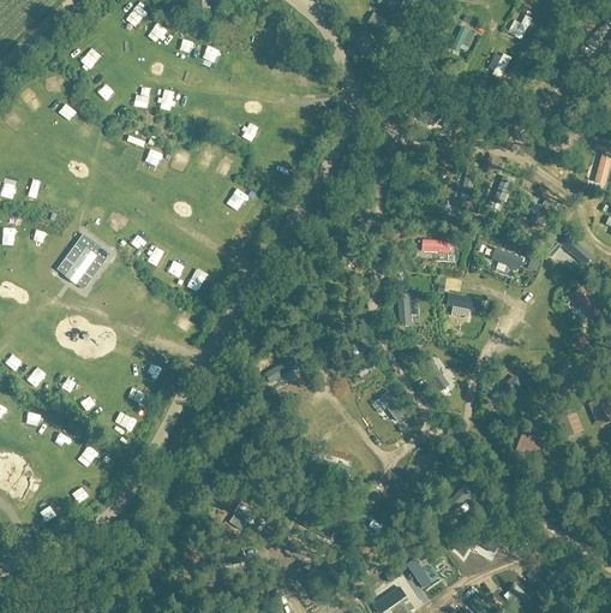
[(523,17),(514,39),(525,45),(535,23),(523,17)]
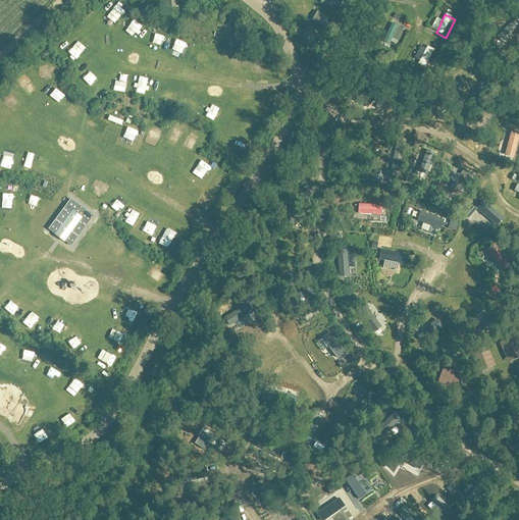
[(386,46),(393,48),(395,44),(400,46),(406,31),(394,27),(386,46)]
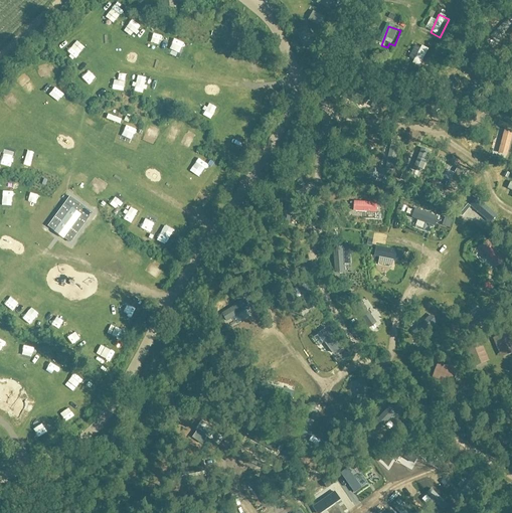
[(423,61),(430,51),(423,47),(416,57),(423,61)]
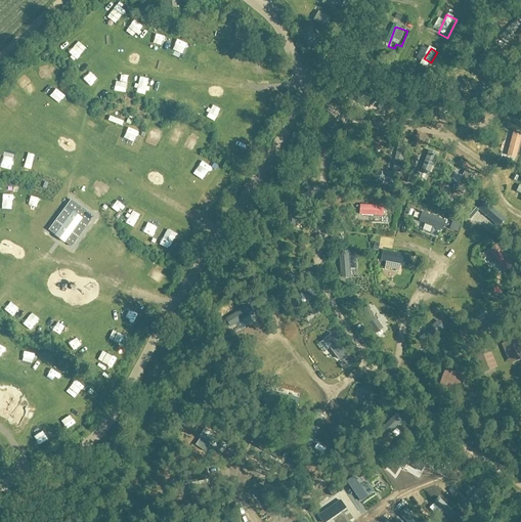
[(43,76),(51,76),(51,63),(42,63),(43,76)]
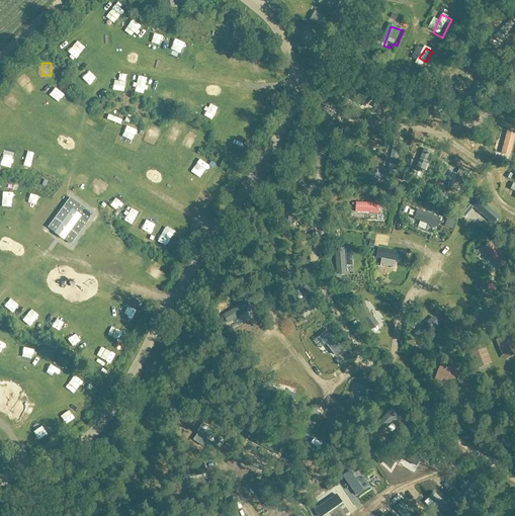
[(22,86),(28,78),(24,75),(17,82),(22,86)]
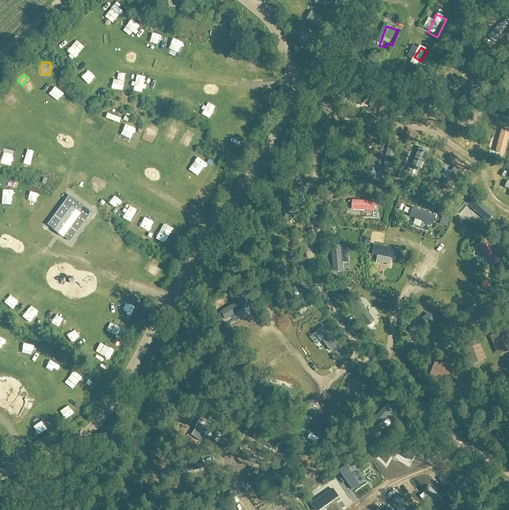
[(434,94),(441,99),(455,81),(448,76),(434,94)]
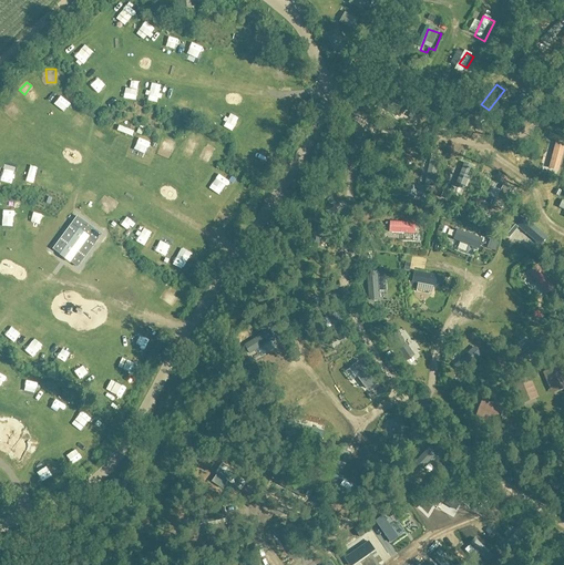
[(31,103),(39,98),(32,88),(24,93),(31,103)]
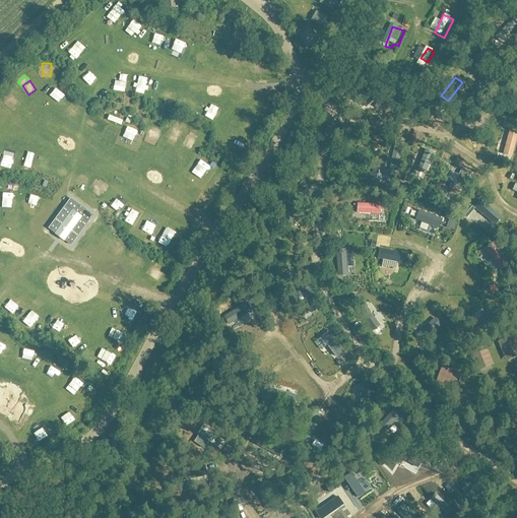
[(9,88),(3,96),(8,101),(14,92),(9,88)]
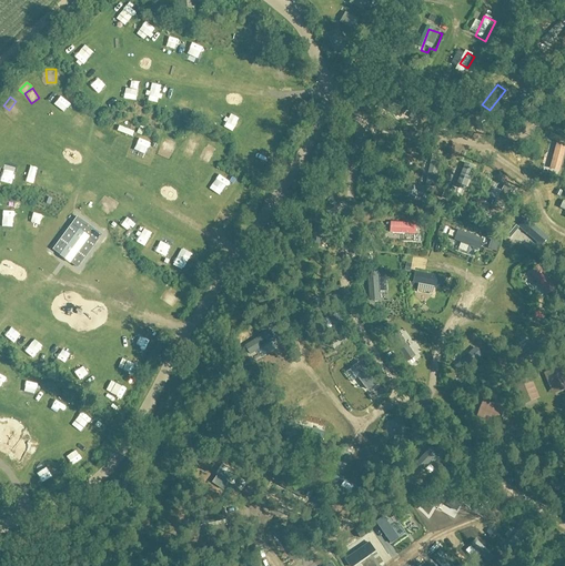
[(92,135),(107,141),(111,130),(97,125),(92,135)]
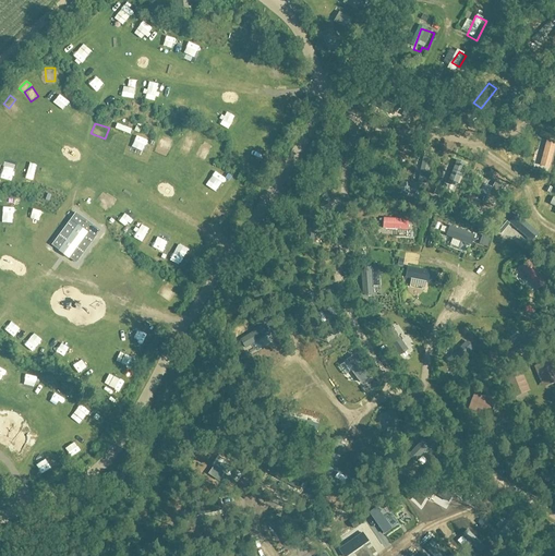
[(163,134),(159,149),(169,153),(173,136),(163,134)]
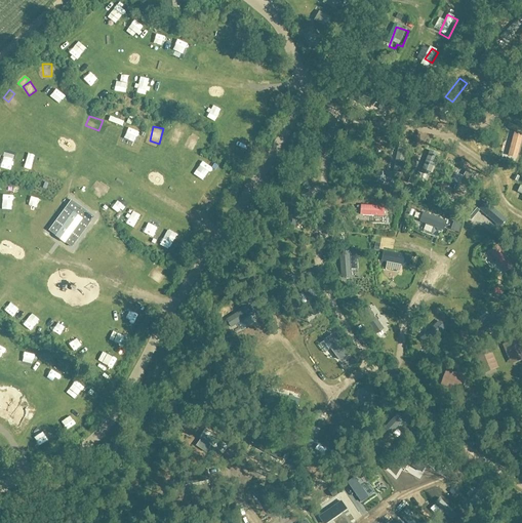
[(175,126),(169,142),(179,146),(185,129),(175,126)]
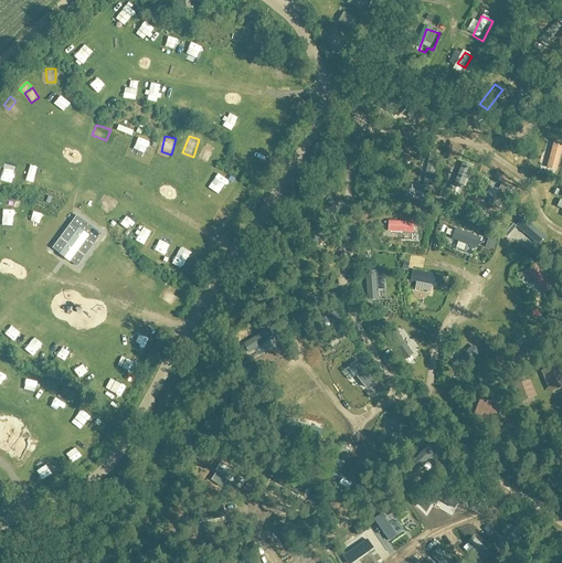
[(139,144),(146,148),(150,142),(144,137),(139,144)]
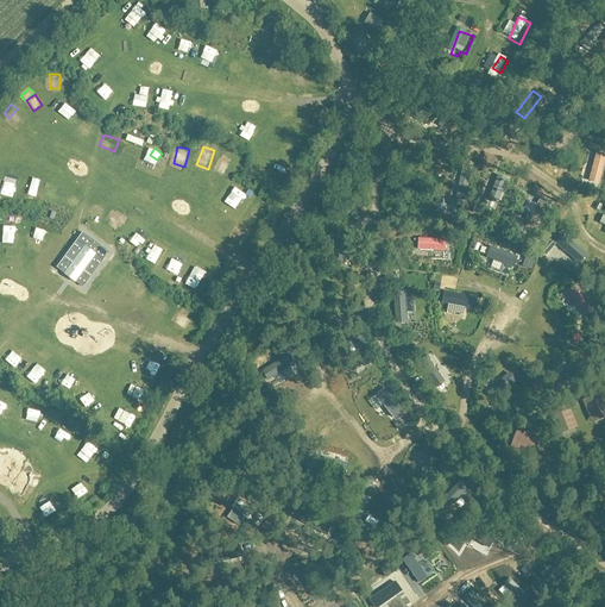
[(214,175),(227,181),(234,163),(221,157),(214,175)]
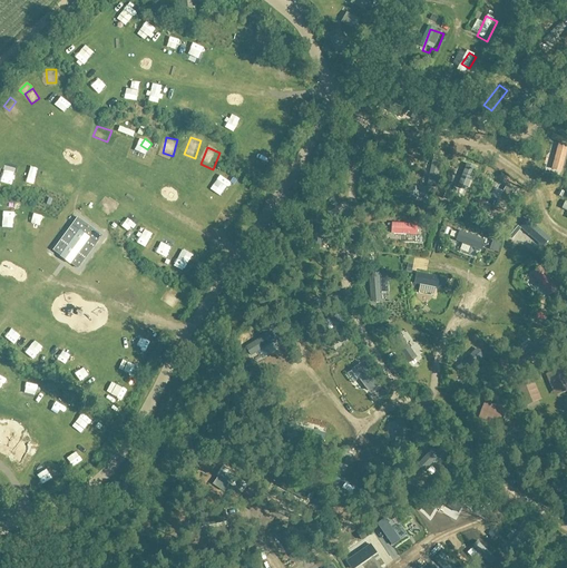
[(3,172),(3,183),(16,183),(16,165),(8,165),(8,172),(3,172)]
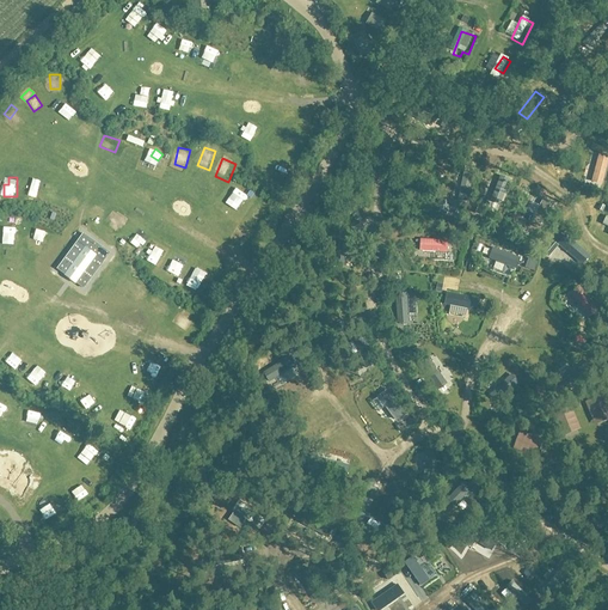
[(233,195),(227,203),(238,211),(244,202),(233,195)]
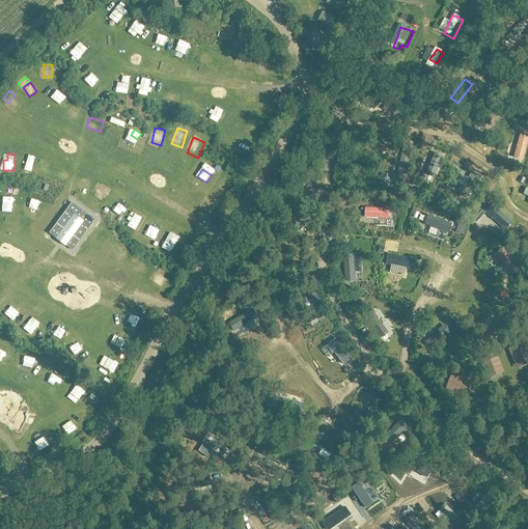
[(105,200),(111,192),(106,188),(100,196),(105,200)]
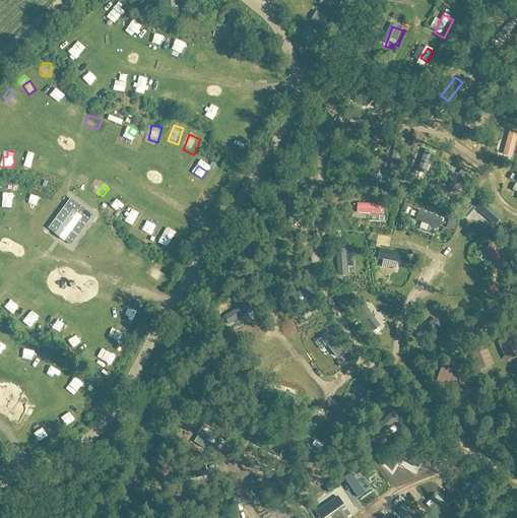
[(118,214),(127,203),(117,194),(108,205),(118,214)]
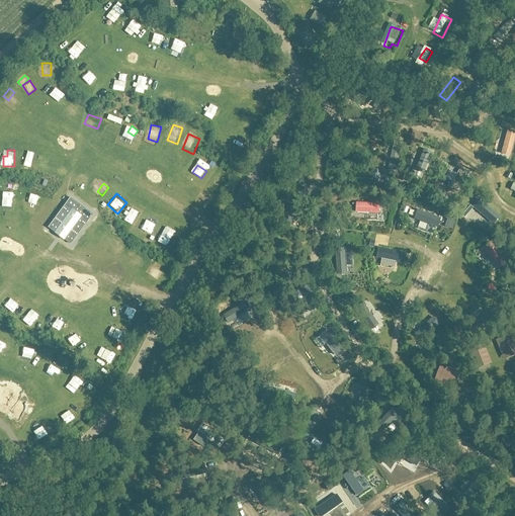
[(68,242),(90,212),(68,196),(47,225),(68,242)]
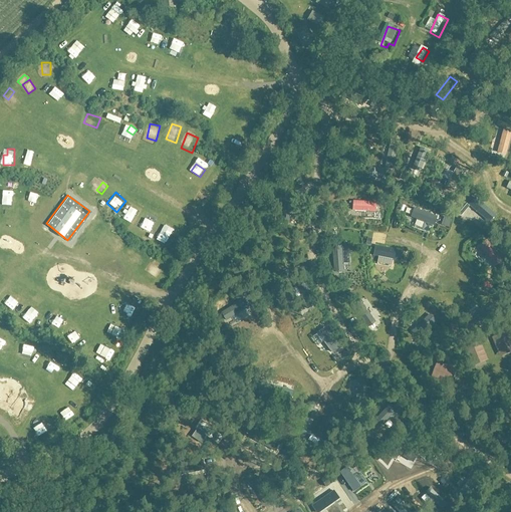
[(200,201),(207,206),(211,199),(204,195),(200,201)]
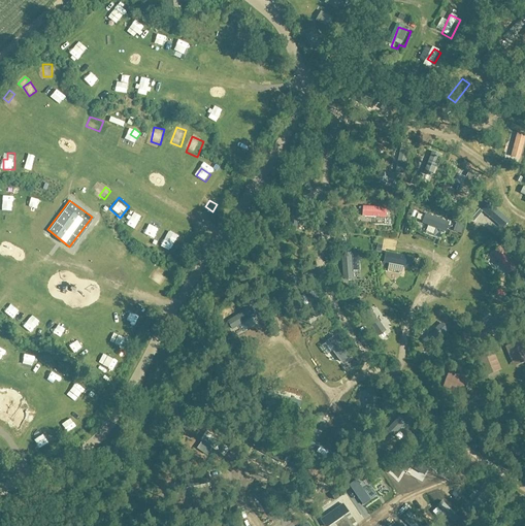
[(446,220),(422,211),(419,220),(443,228),(446,220)]
